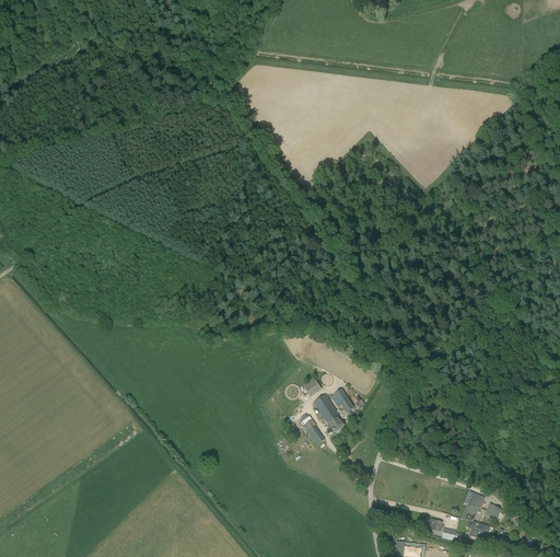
[(322,386),(314,375),(303,382),(311,394),(322,386)]
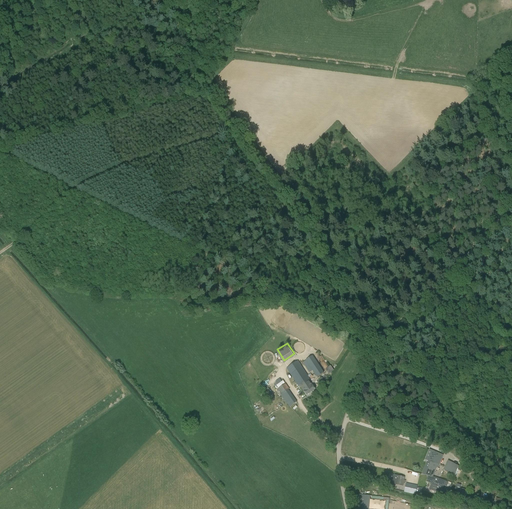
[(305,358),(316,375),(324,370),(313,353),(305,358)]
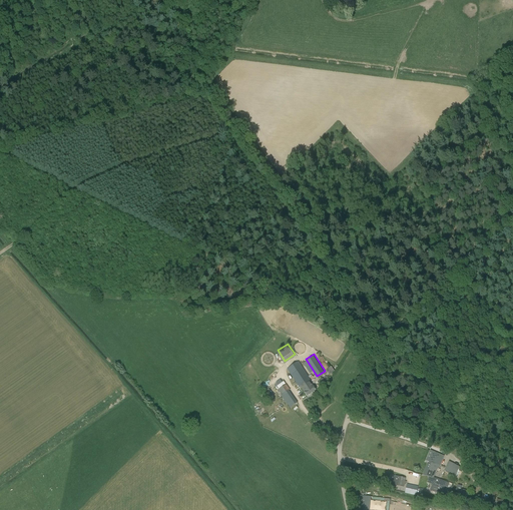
[(307,394),(316,388),(310,379),(311,378),(310,376),(313,373),(310,370),(307,372),(299,359),(288,367),(300,386),(301,385),(307,394)]
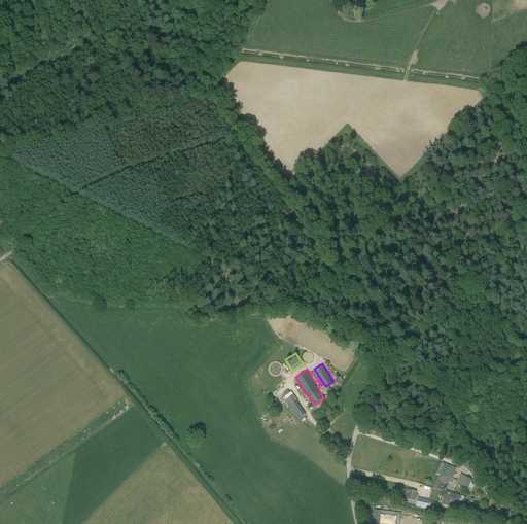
[(339,375),(335,378),(339,383),(344,379),(340,374),(339,375)]
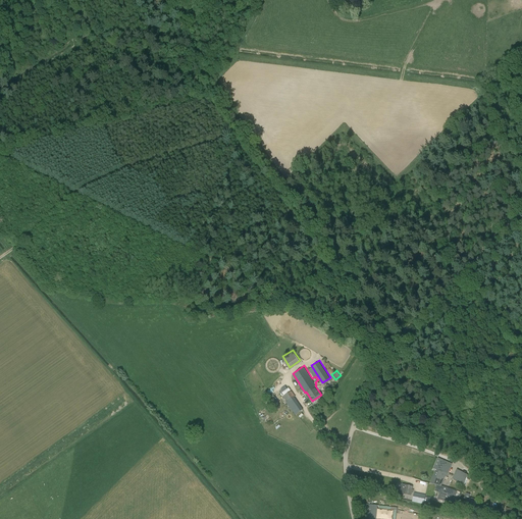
[(283,395),(296,412),(303,407),(294,394),(295,394),(292,388),(283,395)]
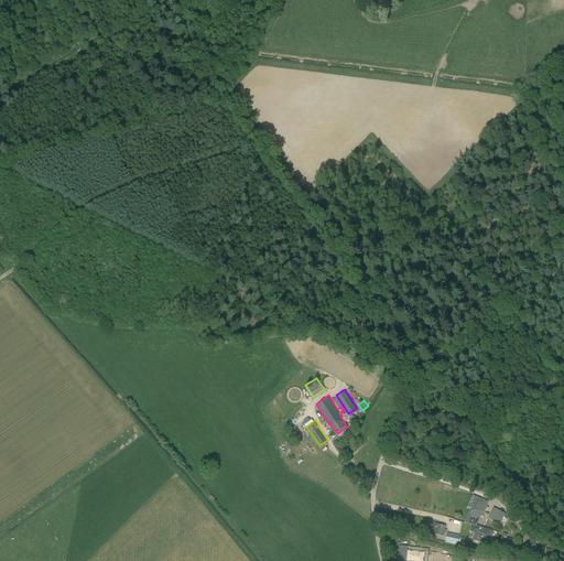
[(300,430),(295,424),(286,431),(290,437),(300,430)]
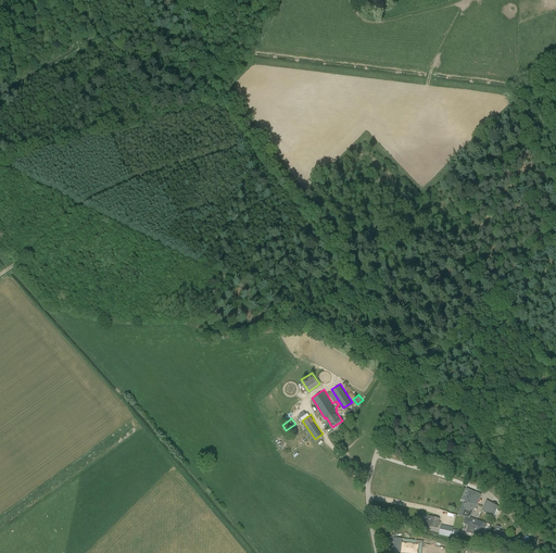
[(479,495),(467,491),(465,498),(468,499),(469,500),(470,500),(471,500),(472,498),(478,500),(479,495)]
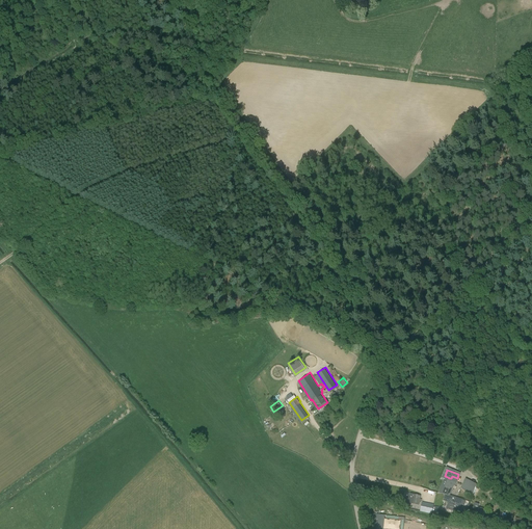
[(443,492),(445,493),(445,494),(446,494),(446,493),(449,494),(450,493),(454,479),(456,480),(457,478),(452,476),(451,478),(450,478),(449,478),(448,477),(443,492)]
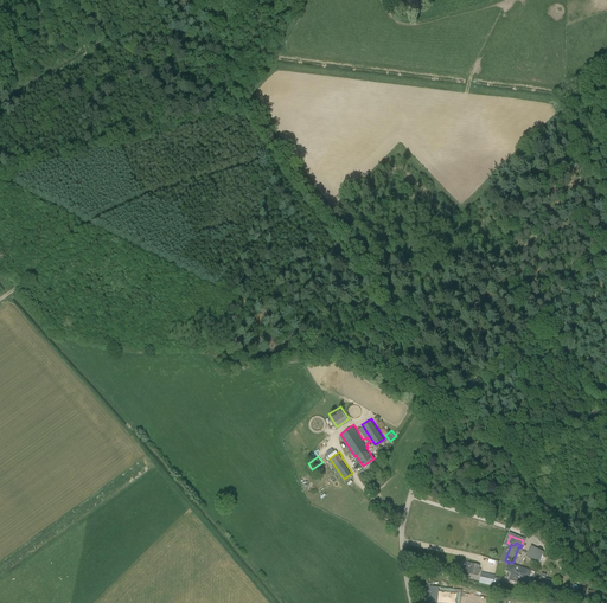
[(529,546),(525,553),(542,562),(544,556),(541,555),(542,553),(529,546)]
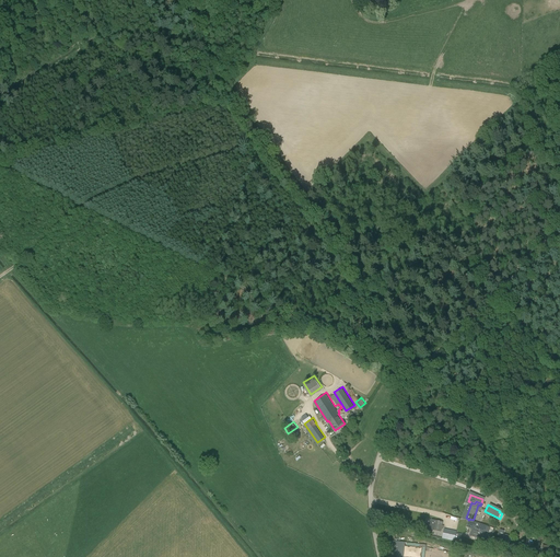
[(434,518),(432,528),(441,530),(443,519),(434,518)]
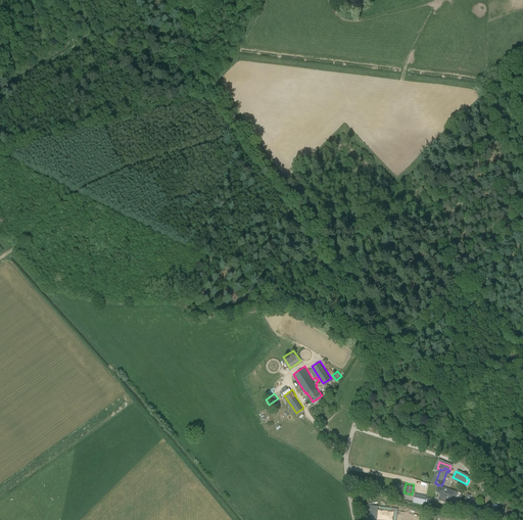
[(458,489),(455,489),(449,486),(442,484),(441,485),(438,484),(438,485),(437,485),(435,489),(453,495),(454,493),(456,494),(458,489)]
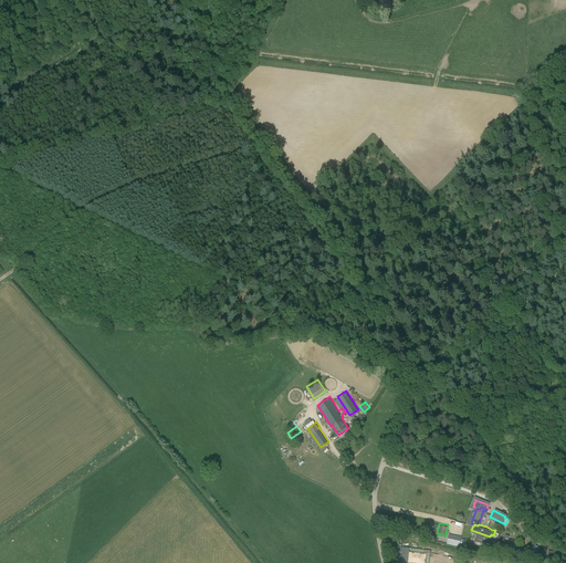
[(407,562),(409,545),(400,544),(401,531),(398,531),(397,544),(396,544),(394,562),(407,562)]
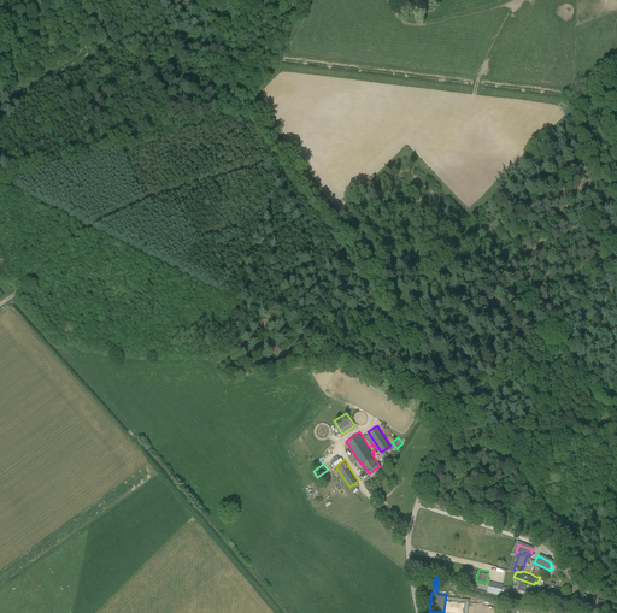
[(489,579),(488,584),(487,589),(500,593),(501,587),(503,582),(489,579)]
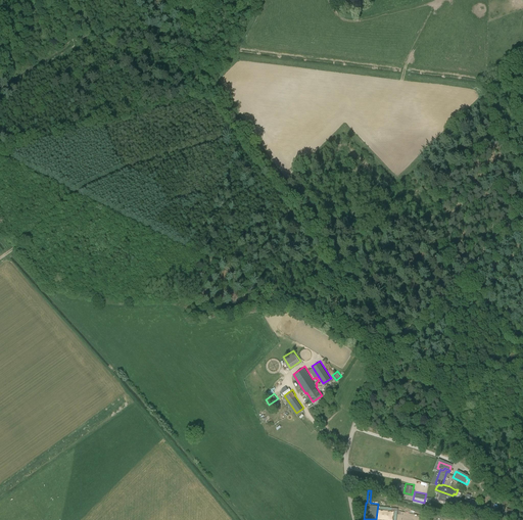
[(507,506),(506,512),(515,515),(517,509),(514,509),(514,507),(507,506)]
